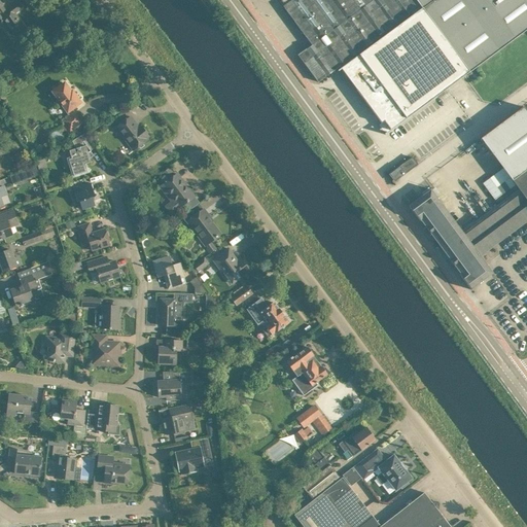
[(279,0),(284,5),(282,6),(311,45),(306,50),(299,56),(318,82),(340,67),(420,6),(421,8),(432,0),(279,0)]
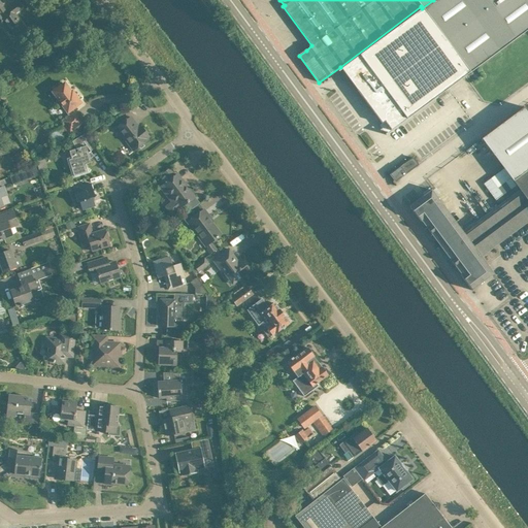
[(421,6),(340,67),(382,124),(385,122),(392,130),(523,33),(527,28),(527,0),(433,0),(422,8),(421,6)]
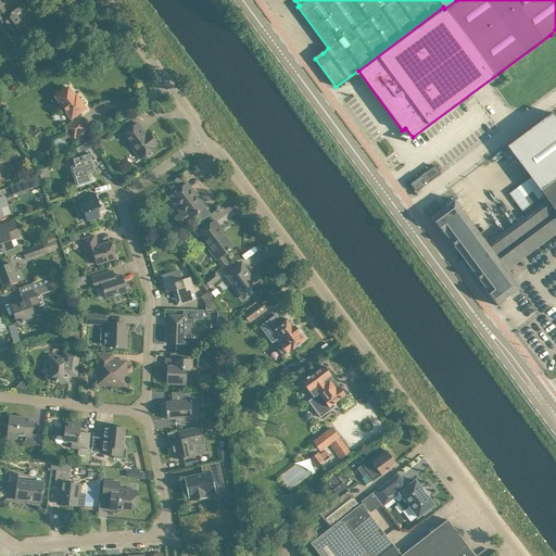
[(7,35),(12,32),(17,39),(27,32),(15,15),(23,9),(19,3),(5,13),(1,7),(2,7),(0,3),(0,27),(1,27),(7,35)]
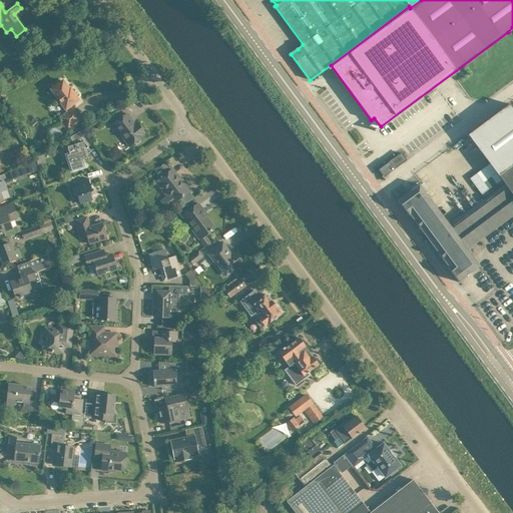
[(52,100),(57,97),(66,109),(78,100),(72,92),(71,92),(63,81),(47,92),(52,100)]
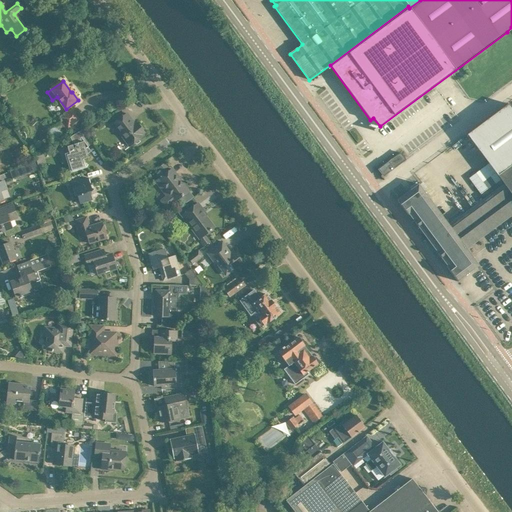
[(398,199),(397,200),(408,215),(409,214),(447,265),(446,266),(457,281),(478,266),(466,249),(485,234),(511,214),(511,108),(510,106),(469,137),(498,176),(505,185),(451,226),(418,184),(405,194),(398,199)]
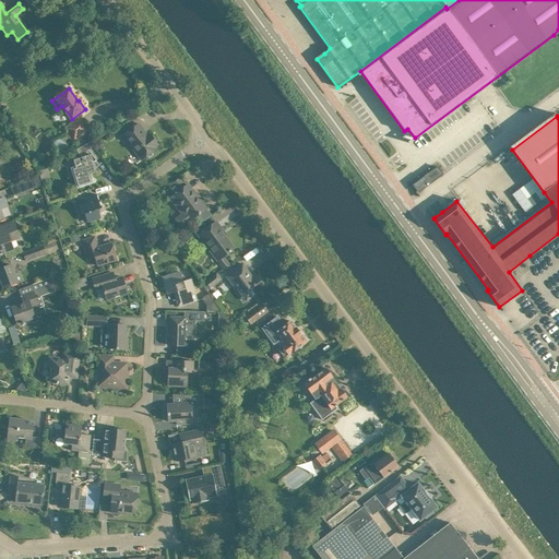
[(79,138),(83,143),(88,140),(83,132),(88,129),(80,118),(66,129),(69,133),(67,135),(71,141),(73,140),(74,140),(79,138)]
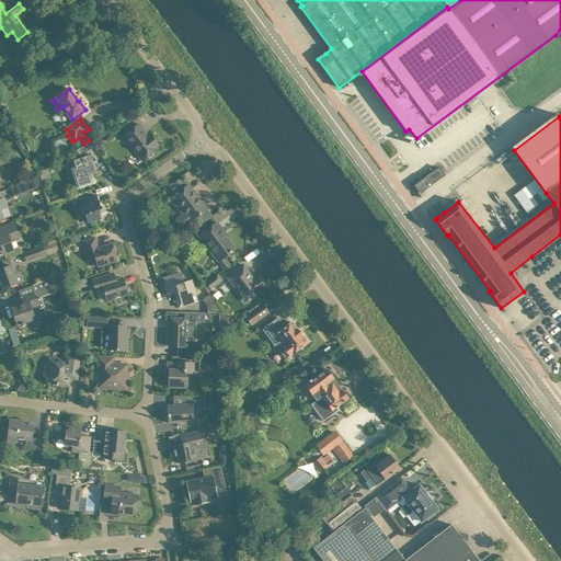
[(124,136),(135,152),(141,161),(157,149),(156,147),(158,146),(150,135),(148,137),(138,125),(124,136)]
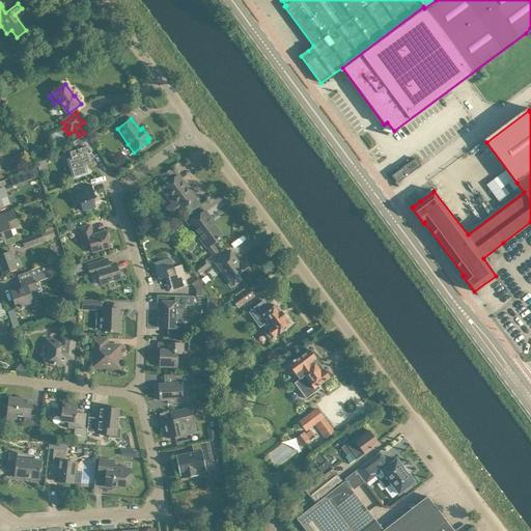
[(49,136),(58,146),(67,139),(62,134),(61,135),(56,130),(49,136)]
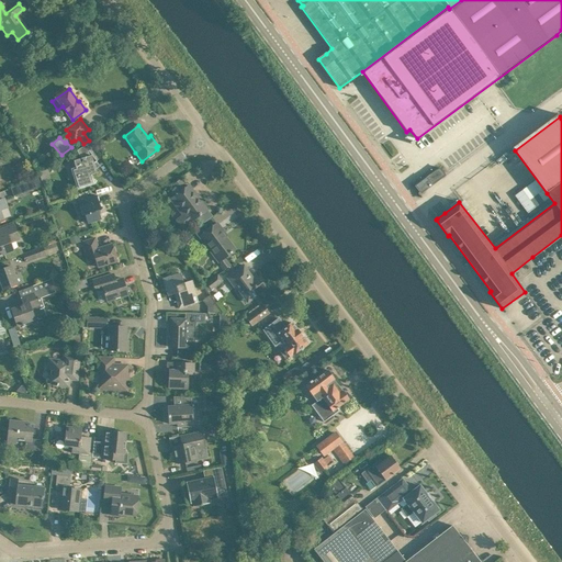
[(72,170),(78,188),(93,183),(90,176),(97,173),(96,170),(100,167),(97,163),(98,161),(97,161),(102,157),(91,142),(77,150),(81,159),(74,161),(76,169),(72,170)]
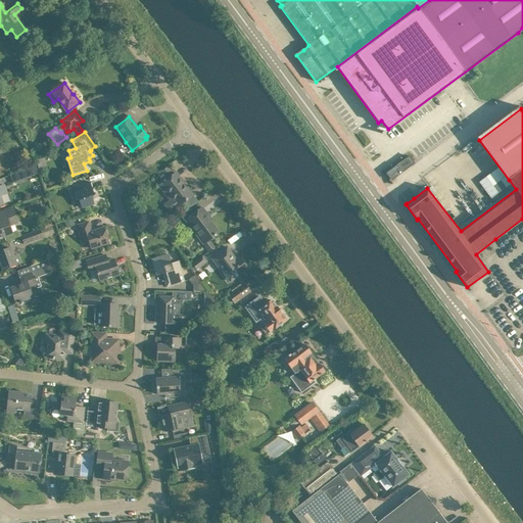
[(16,140),(0,146),(0,153),(19,147),(20,150),(25,149),(24,146),(21,146),(16,140)]
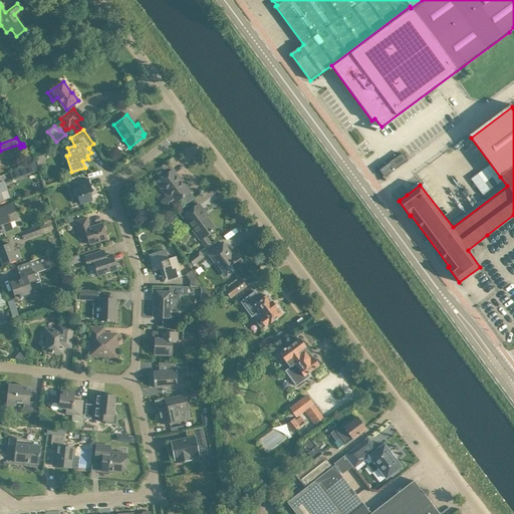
[(401,153),(379,170),(384,177),(393,171),(407,161),(401,153)]
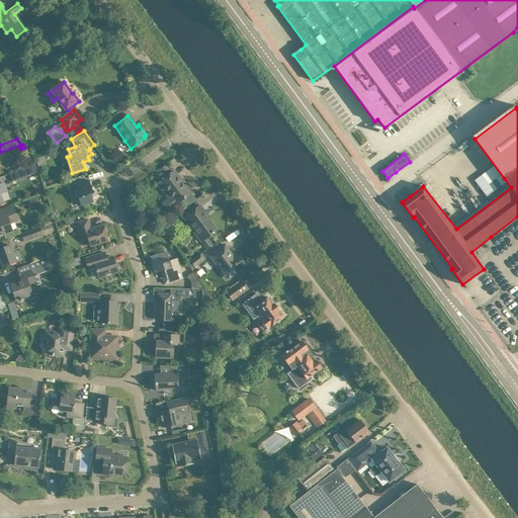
[(39,172),(36,164),(10,174),(13,181),(39,172)]
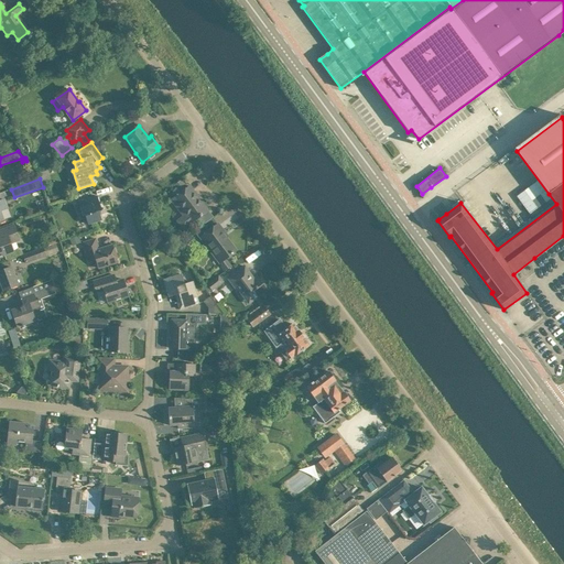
[(181,180),(173,185),(176,191),(184,184),(181,180)]
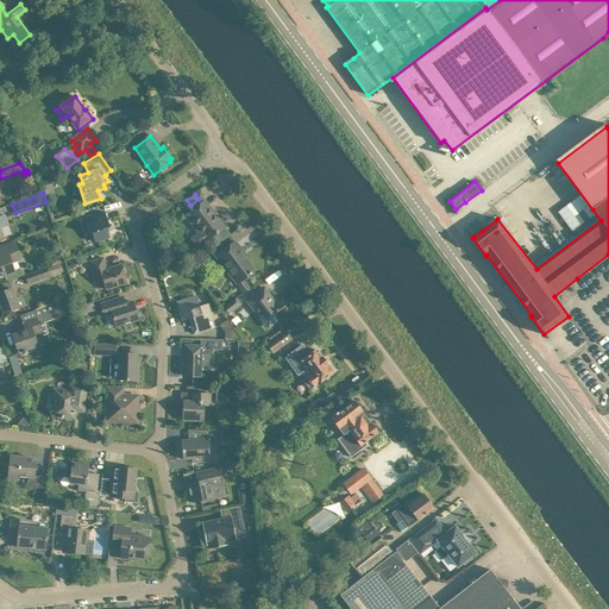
[(186,215),(193,225),(194,227),(196,226),(207,240),(225,227),(205,201),(186,215)]
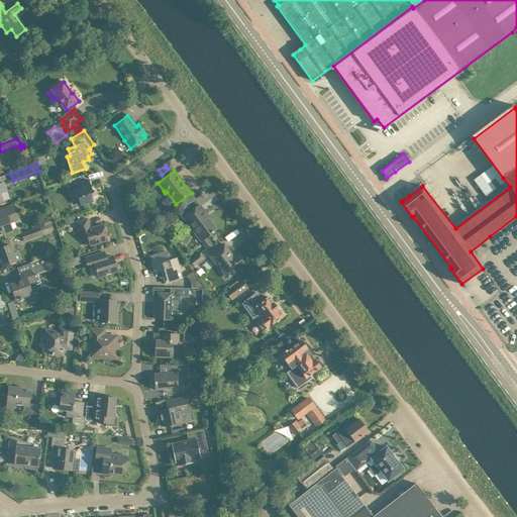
[(479,176),(472,181),(485,198),(492,193),(479,176)]
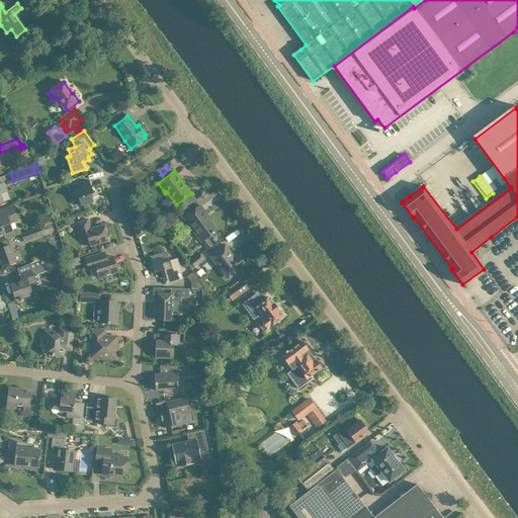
[(89,180),(80,183),(73,186),(74,191),(73,191),(76,199),(78,198),(81,206),(93,202),(91,194),(93,194),(89,180)]
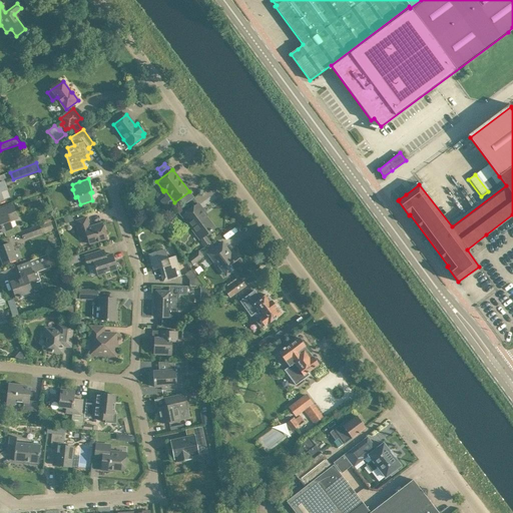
[(209,243),(204,236),(214,228),(202,211),(203,210),(198,203),(182,215),(200,239),(205,245),(209,243)]
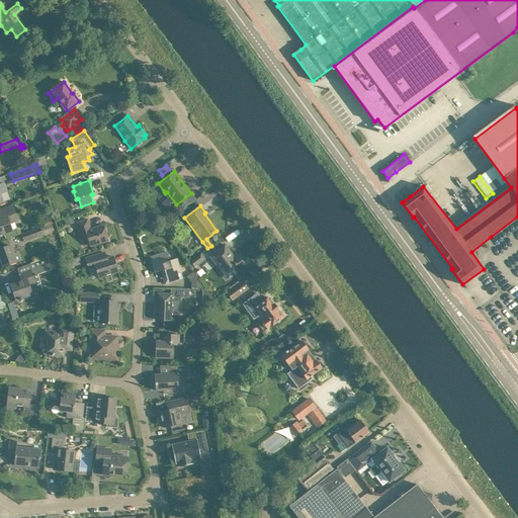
[(7,239),(21,234),(19,230),(18,229),(12,231),(10,224),(17,221),(12,207),(0,211),(0,235),(5,234),(7,239)]
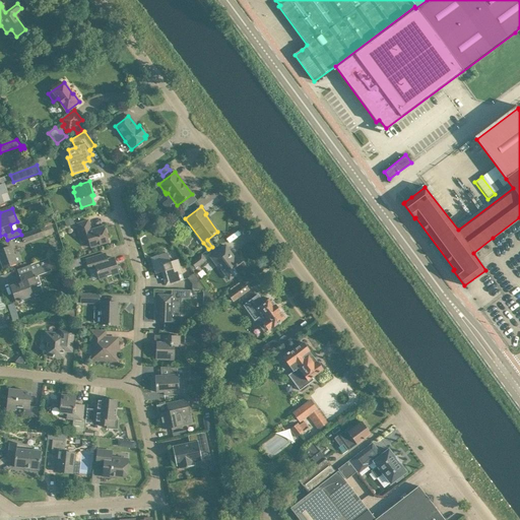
[(65,210),(53,214),(56,222),(68,218),(65,210)]
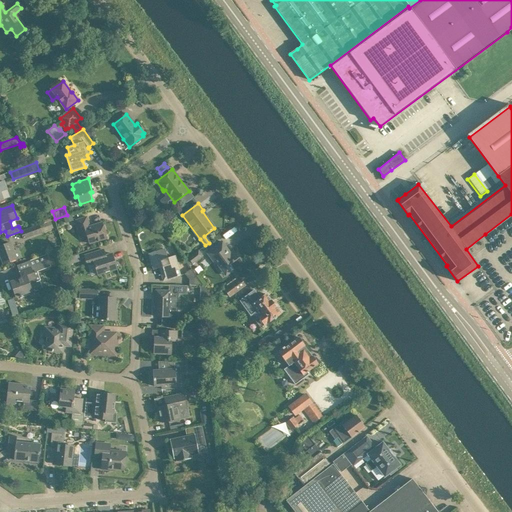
[(87,217),(77,219),(75,220),(81,238),(86,236),(89,244),(97,241),(107,238),(102,223),(90,227),(87,217)]
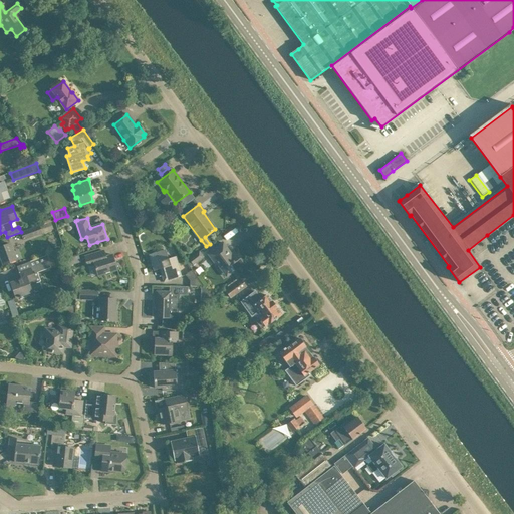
[(170,220),(167,219),(160,223),(167,227),(170,220)]
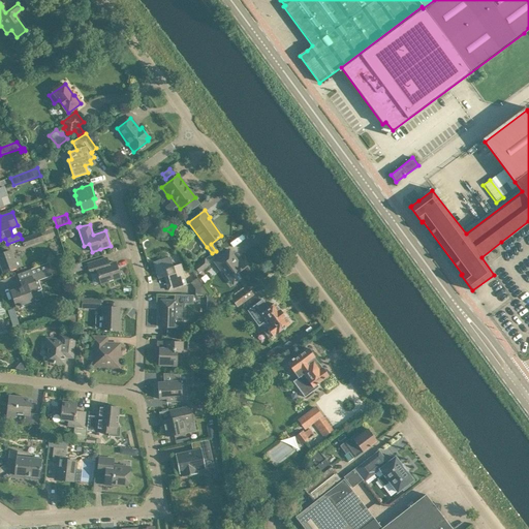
[(53,228),(22,239),(24,247),(55,236),(53,228)]
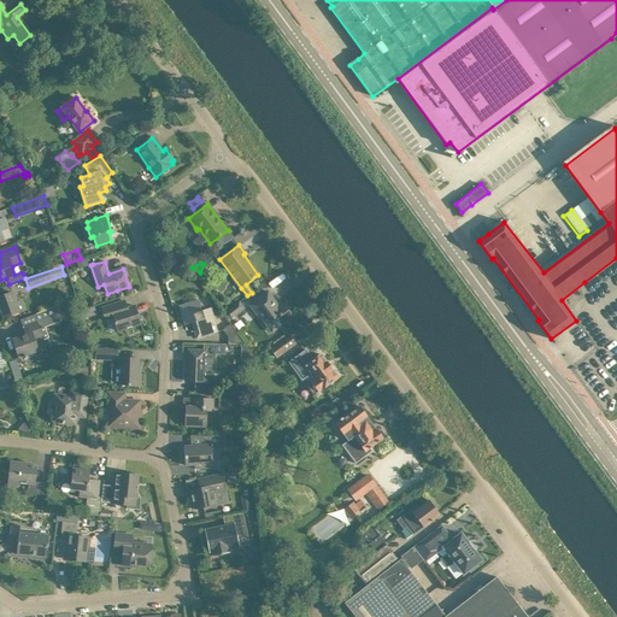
[(12,292),(7,294),(0,297),(0,307),(4,317),(24,310),(22,300),(16,303),(12,292)]
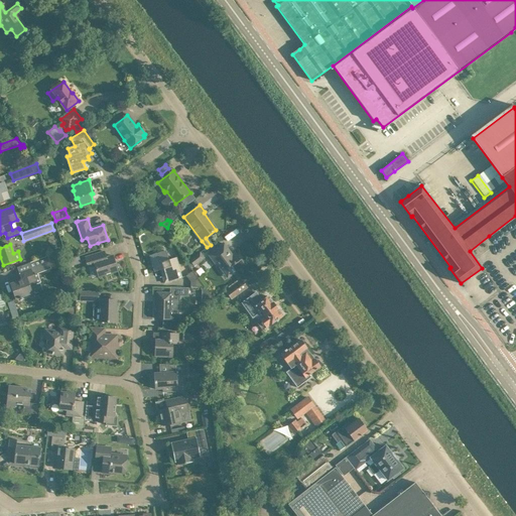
[(217,264),(228,278),(245,265),(236,253),(233,255),(224,244),(209,255),(216,265),(217,264)]
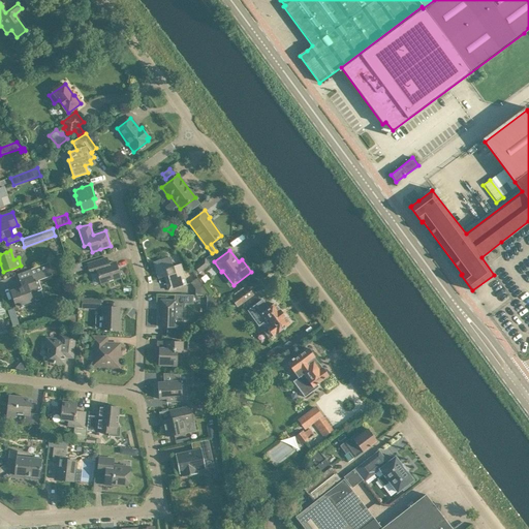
[(170,257),(163,259),(154,262),(159,279),(167,276),(169,282),(166,283),(168,290),(179,287),(184,285),(182,279),(185,278),(181,262),(174,265),(170,257)]
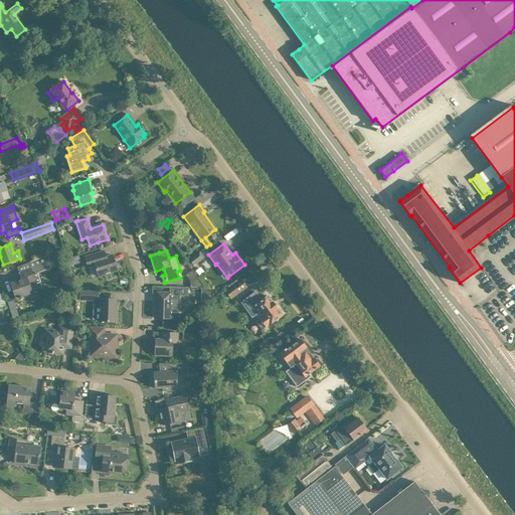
[(104,251),(95,254),(84,258),(88,268),(95,265),(98,277),(118,271),(113,255),(104,259),(102,252),(105,252),(104,251)]
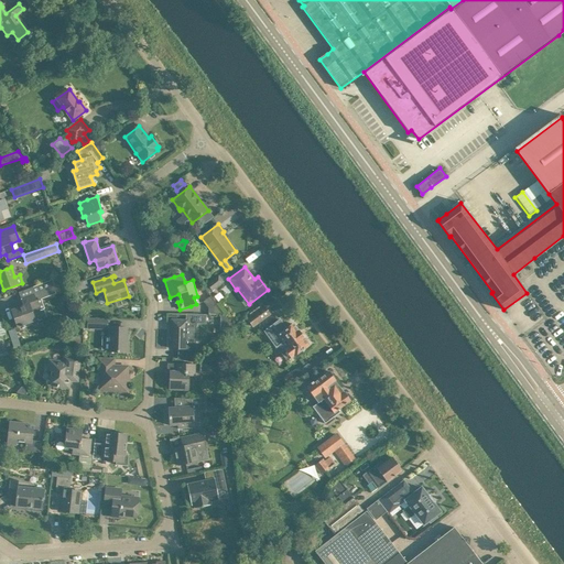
[(212,291),(224,282),(218,275),(207,284),(212,291)]
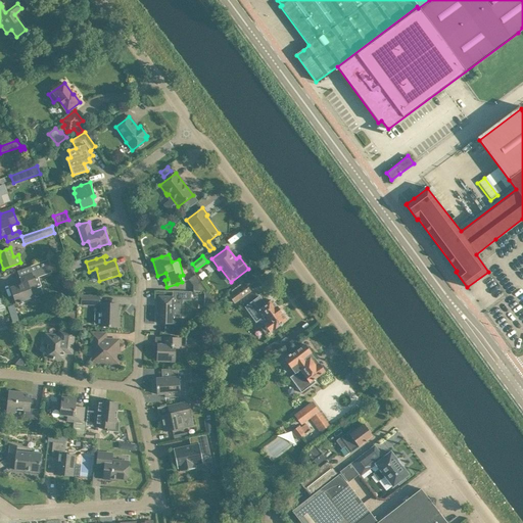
[(21,284),(10,288),(15,303),(26,299),(33,297),(35,296),(36,297),(43,294),(40,286),(37,288),(36,284),(34,279),(51,272),(49,267),(51,266),(48,258),(29,266),(32,273),(24,276),(19,277),(21,284)]
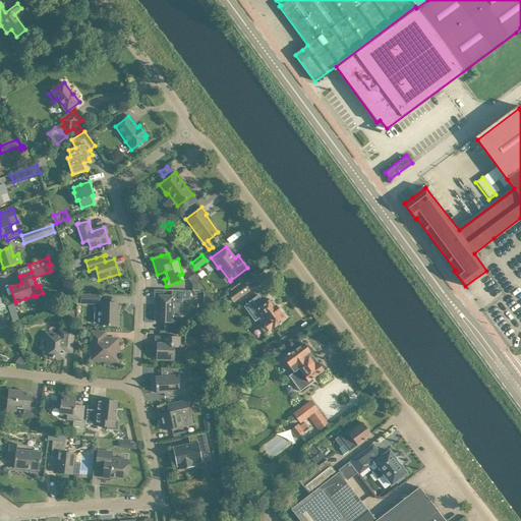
[(79,261),(69,264),(71,271),(81,268),(79,261)]
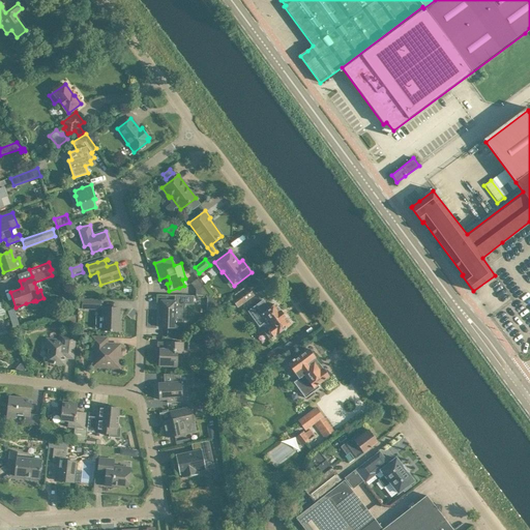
[(196,289),(196,295),(207,295),(210,296),(198,278),(192,284),(196,289)]
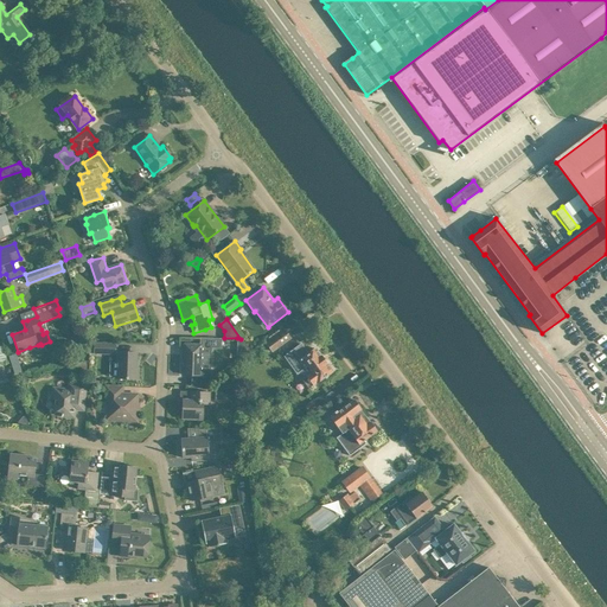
[(285,330),(266,343),(272,352),(291,338),(285,330)]
